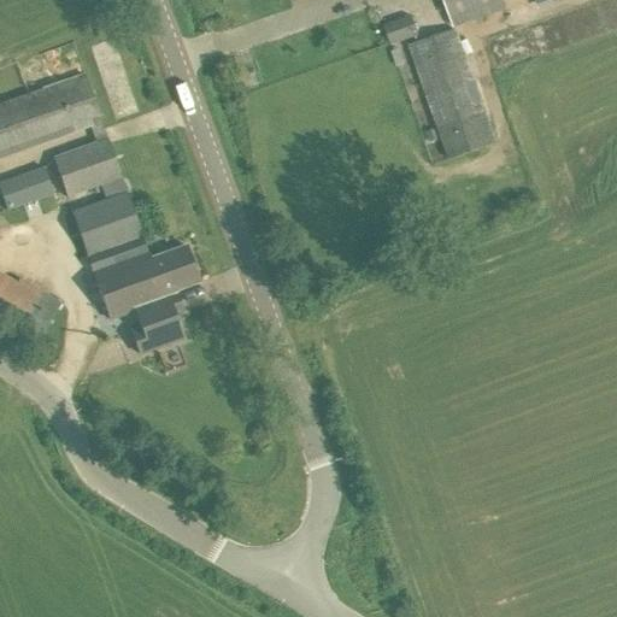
[(444,0),(454,28),(506,10),(503,0),(444,0)]
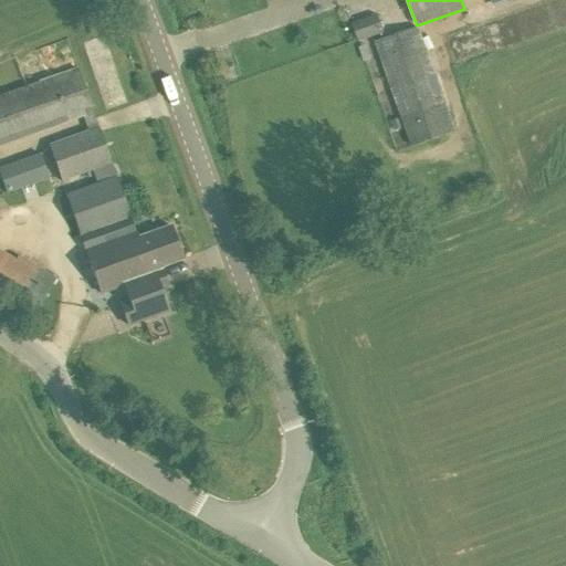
[(358,42),(385,33),(378,14),(352,22),(358,42)]
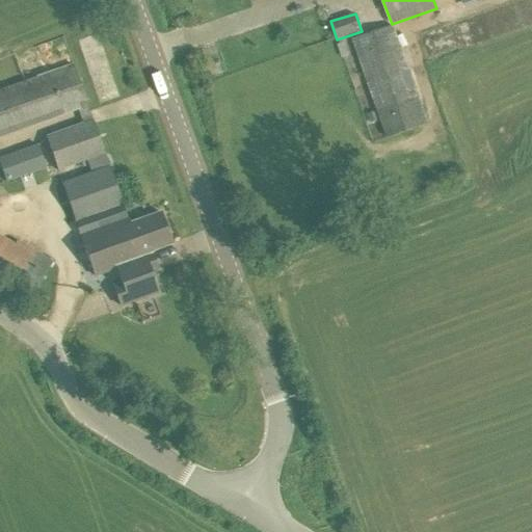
[(387,138),(428,124),(394,25),(352,40),(387,138)]
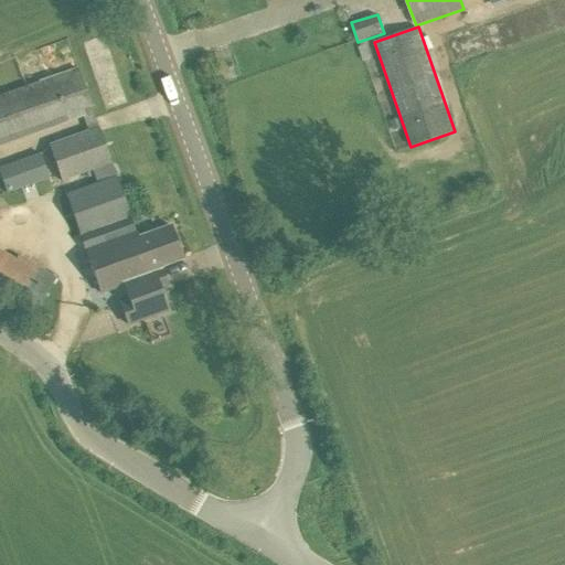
[(98,127),(93,113),(77,67),(38,81),(39,82),(0,94),(0,145),(83,116),(87,130),(48,145),(61,181),(92,170),(96,182),(64,193),(86,255),(87,255),(100,294),(124,285),(155,274),(157,279),(164,276),(161,266),(183,258),(170,225),(138,236),(116,176),(112,163),(98,127)]
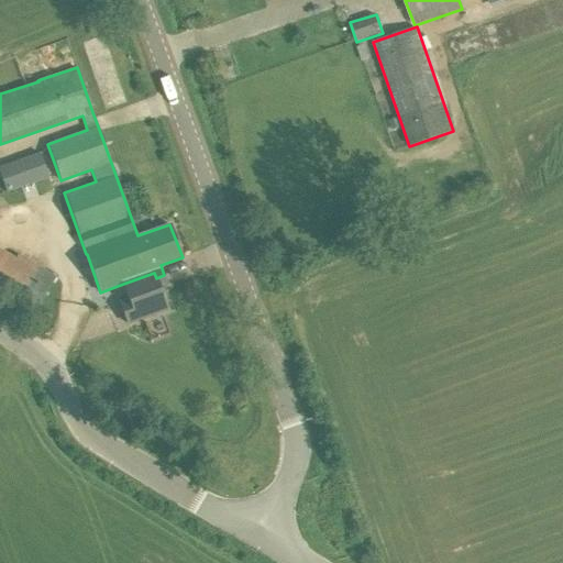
[(0,176),(6,194),(19,189),(50,178),(40,153),(0,167),(0,176)]
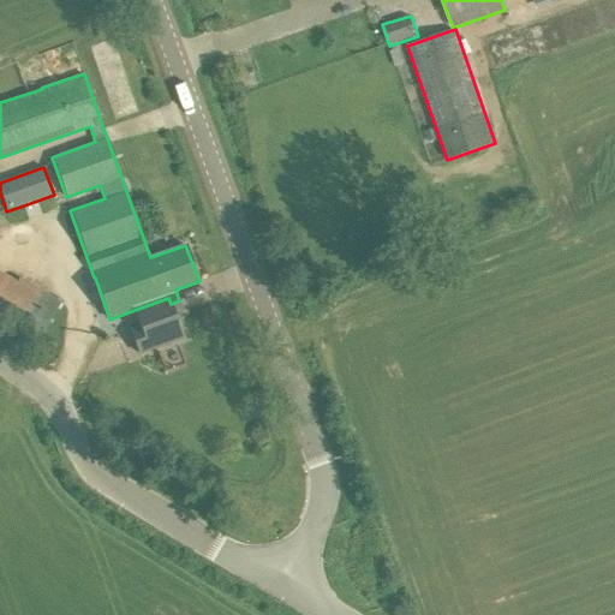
[(17,281),(0,270),(0,329),(34,348),(61,302),(19,278),(17,281)]
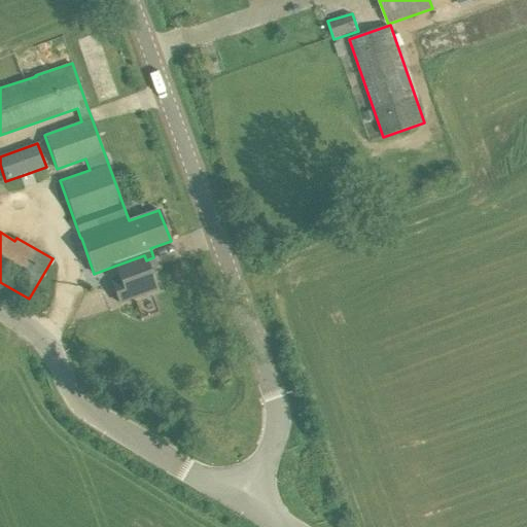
[(144,255),(115,266),(120,280),(112,283),(119,303),(156,289),(146,260),(144,255)]
